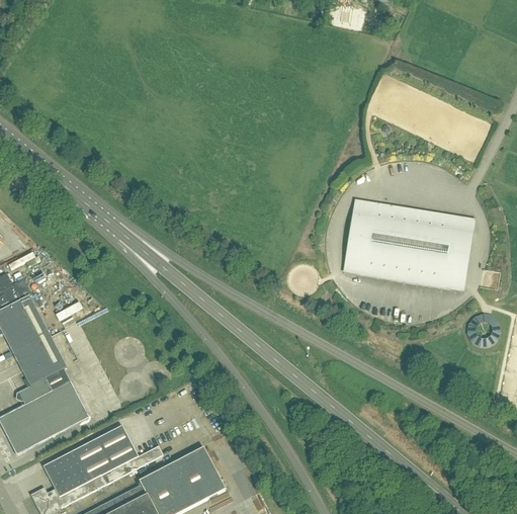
[(353,198),(342,271),(463,290),(475,218),(353,198)]
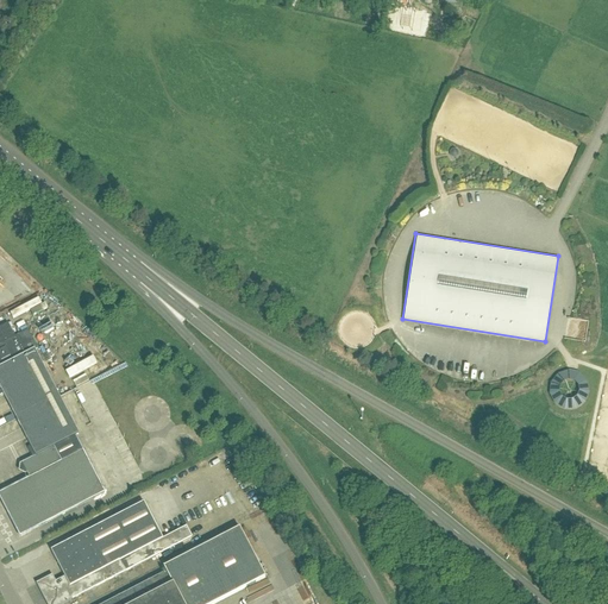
[(18,422),(62,400),(33,347),(37,345),(26,326),(13,333),(6,320),(0,323),(0,391),(2,390),(18,422)]
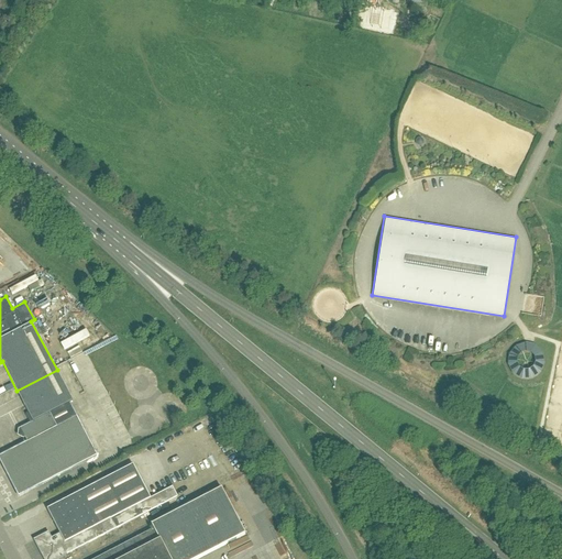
[(74,337),(67,341),(70,347),(77,343),(74,337)]
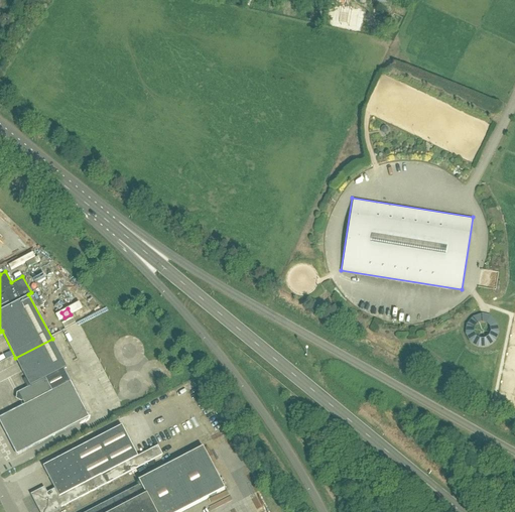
[(53,316),(47,318),(50,325),(56,323),(53,316)]
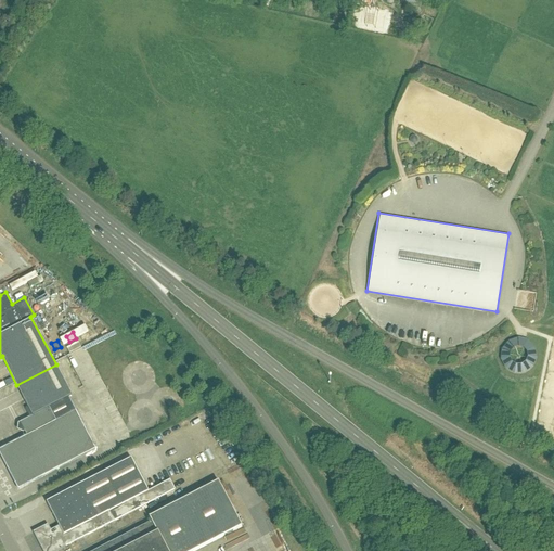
[(60,354),(55,356),(60,364),(64,362),(60,354)]
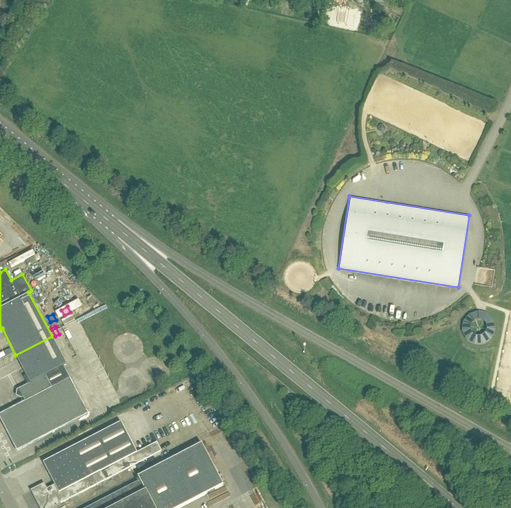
[(63,363),(65,362),(52,336),(15,355),(29,381),(18,387),(25,399),(0,412),(0,417),(16,448),(88,412),(63,363)]
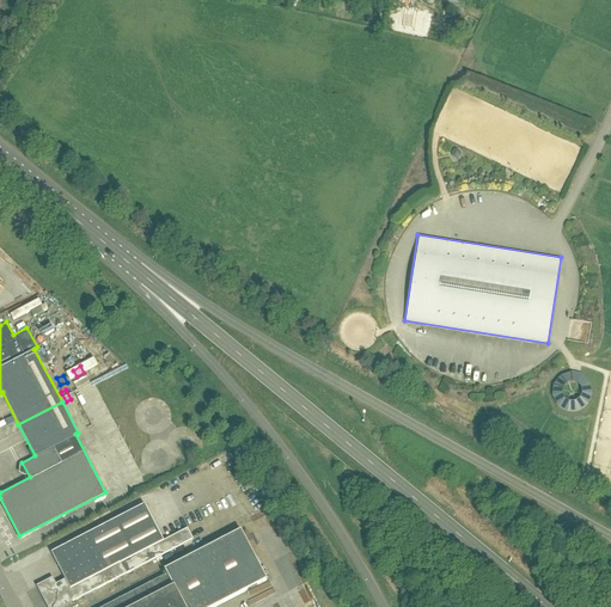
[(163,538),(144,501),(50,550),(63,577),(54,582),(52,576),(36,583),(48,606),(55,606),(193,537),(187,525),(163,538)]
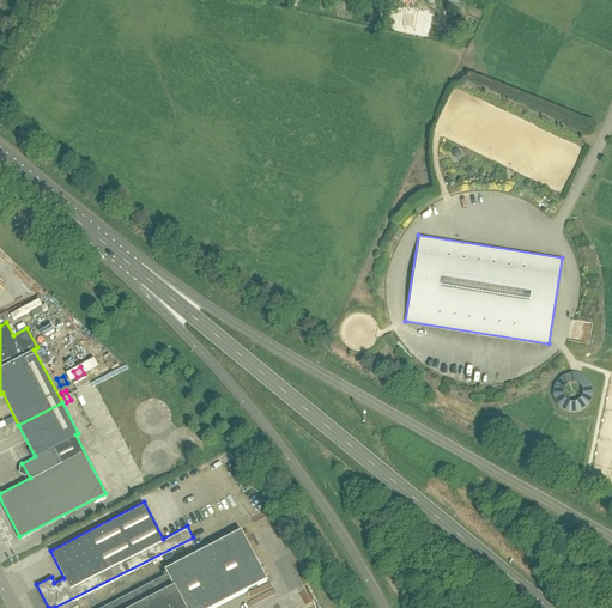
[(207,607),(266,577),(240,528),(164,567),(163,567),(165,572),(97,607),(207,607)]
